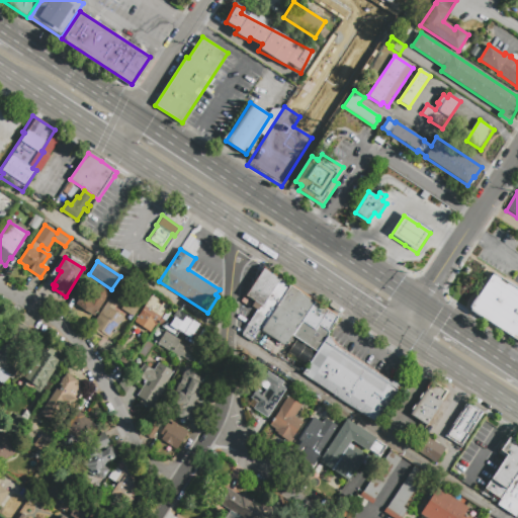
[(255,300),(246,295),(264,268),(289,285),(252,342),(241,335),(241,333),(257,309),(252,305),(255,300)]
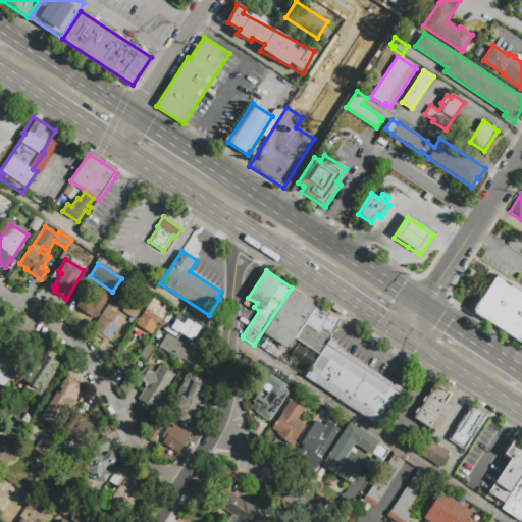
[(521,292),(521,347),(471,314),(497,275),(521,292)]
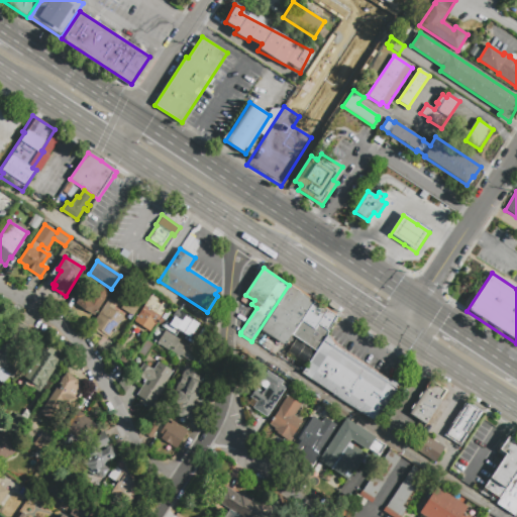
[(91,301),(101,286),(110,292),(93,317),(75,305),(82,295),(91,301)]
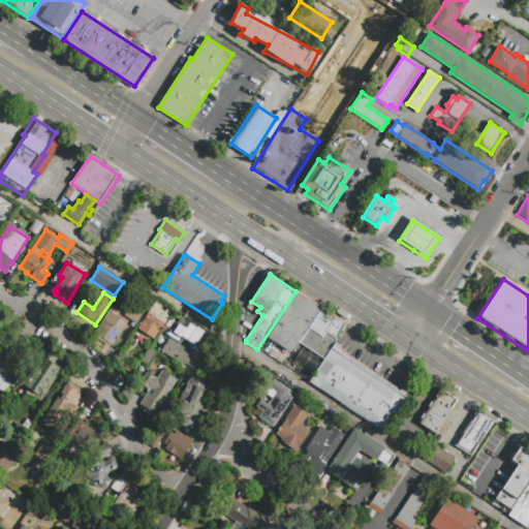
[(151,300),(135,324),(124,316),(138,292),(151,300)]
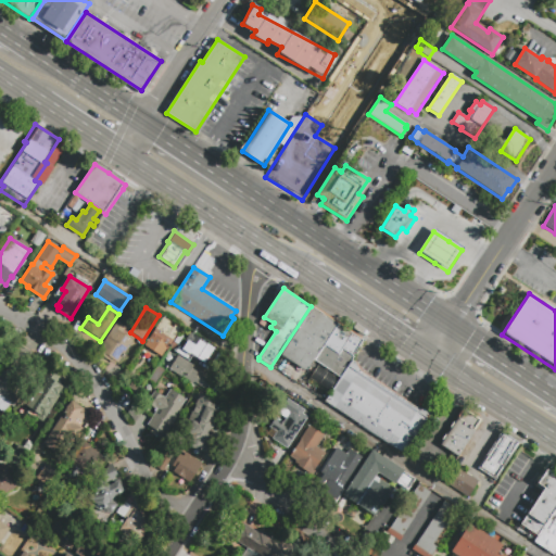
[(350,333),(339,351),(324,341),(305,368),(303,367),(302,369),(280,355),(311,307),(350,333)]
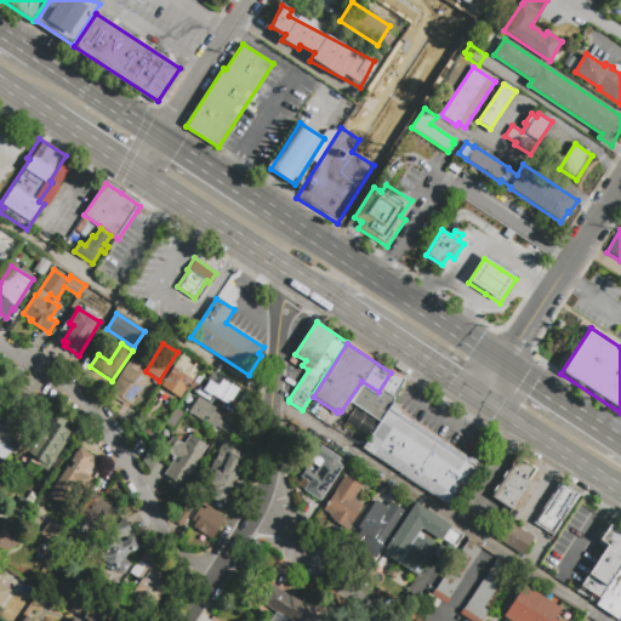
[(189,360),(187,363),(193,366),(194,364),(200,368),(181,399),(161,387),(182,355),(189,360)]
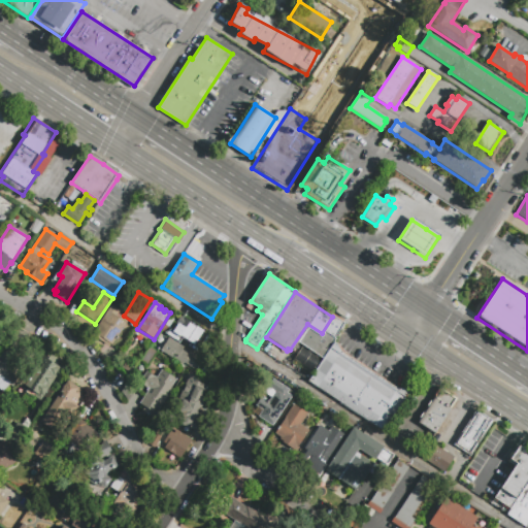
[(126,324),(111,343),(109,342),(107,345),(92,334),(111,306),(120,311),(116,317),(126,324)]
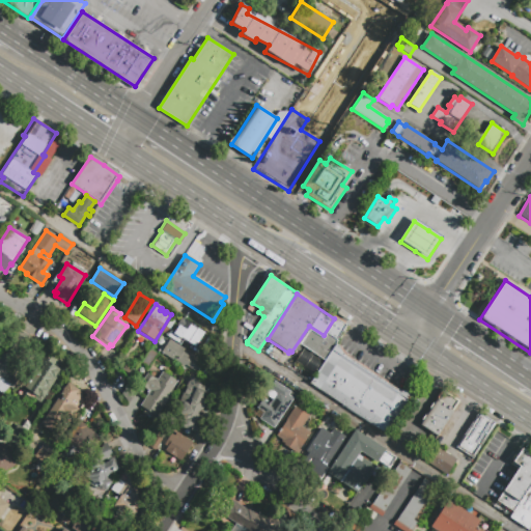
[(177,327),(183,319),(193,327),(192,328),(196,330),(197,329),(205,334),(196,348),(188,342),(186,344),(184,343),(180,347),(168,338),(171,332),(174,334),(179,328),(177,327)]
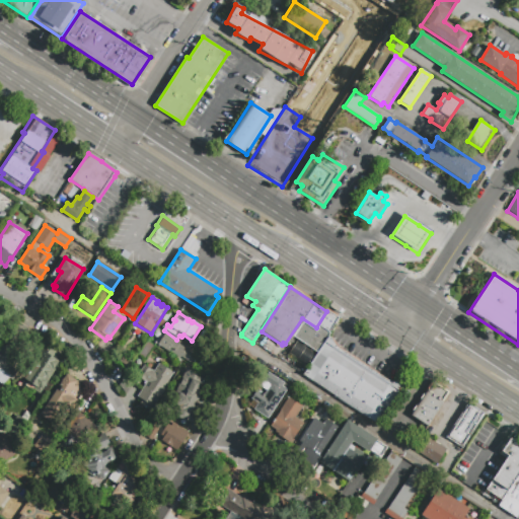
[(328,331),(320,326),(329,312),(338,318),(328,331)]
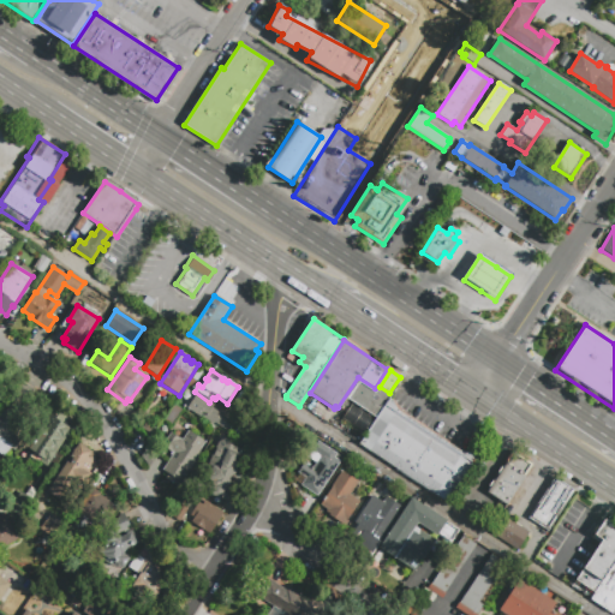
[(350,398),(360,380),(376,390),(378,388),(388,395),(387,398),(376,415),(350,398)]
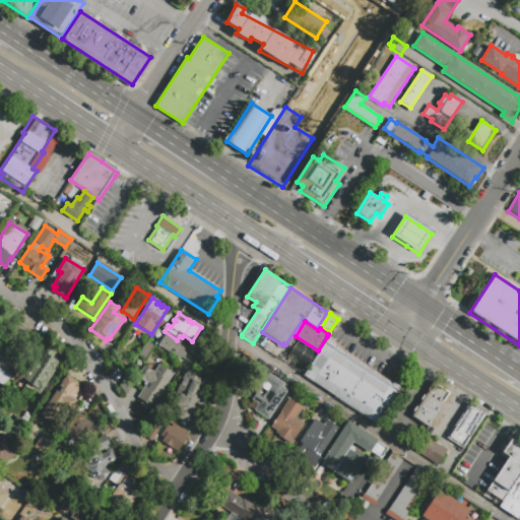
[(17,322),(29,329),(7,365),(16,371),(6,387),(0,383),(0,353),(11,336),(9,334),(17,322)]
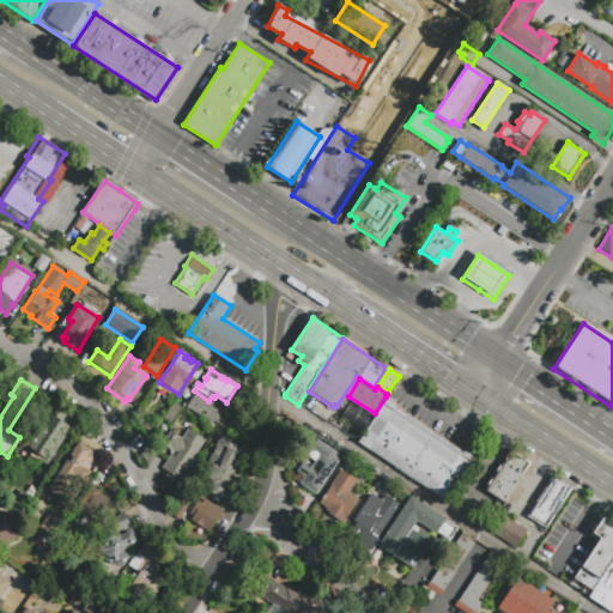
[(214,405),(212,408),(222,414),(220,416),(231,422),(226,430),(214,423),(213,425),(187,408),(196,394),(214,405)]
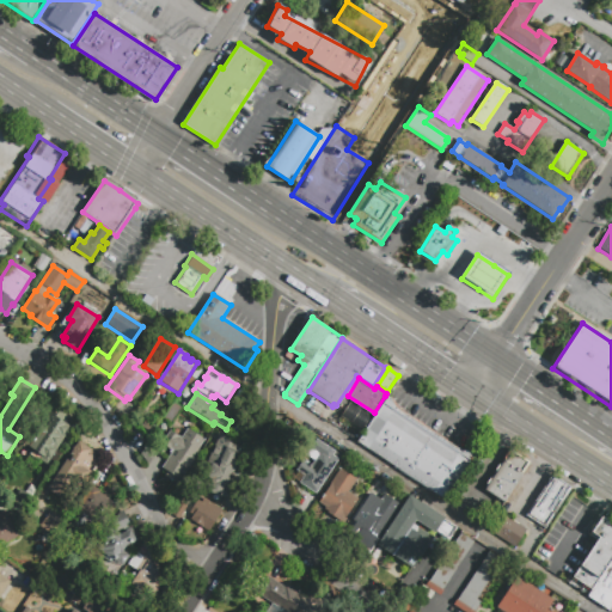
[(355,442),(374,412),(385,396),(390,399),(392,407),(393,408),(412,420),(458,450),(467,451),(472,453),(441,500),(355,442)]
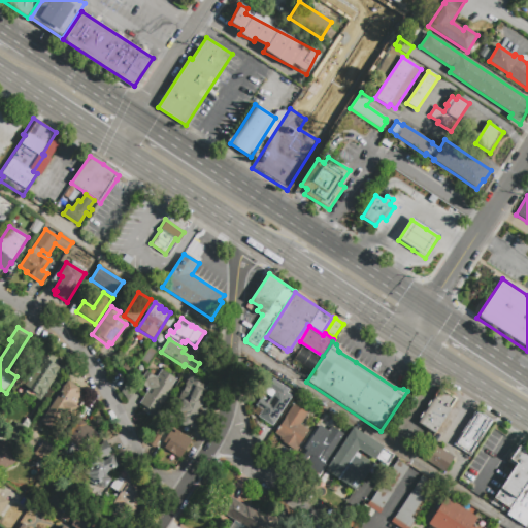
[(45,351),(65,363),(40,400),(22,388),(45,351)]
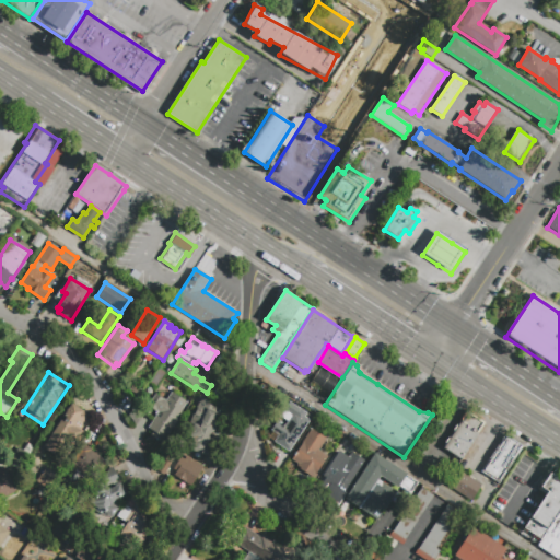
[(158,395),(166,400),(171,393),(187,404),(183,411),(186,413),(168,441),(162,436),(161,440),(154,435),(156,433),(149,428),(158,412),(150,407),(158,395)]
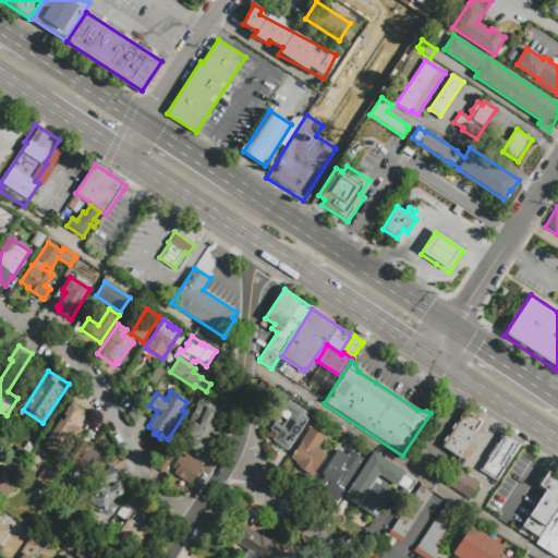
[(191,424),(192,422),(190,422),(195,410),(196,410),(196,408),(201,397),(207,400),(206,402),(219,408),(213,422),(217,423),(207,447),(204,446),(201,453),(191,449),(194,441),(193,441),(194,437),(189,435),(193,425),(191,424)]
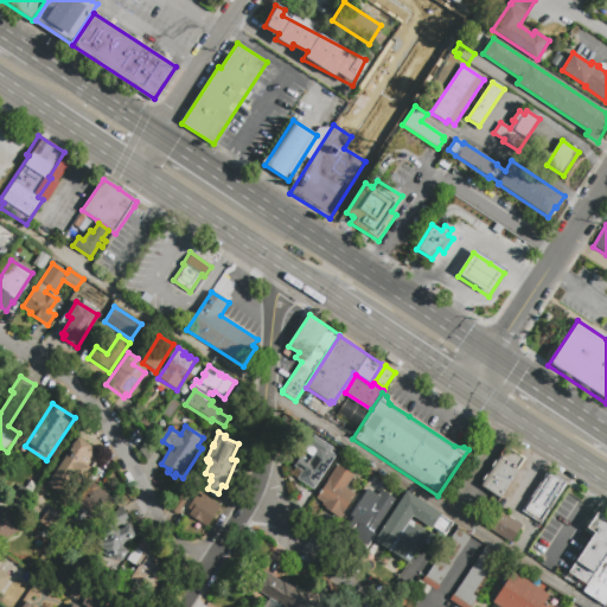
[(50,483),(50,481),(78,435),(97,448),(94,453),(100,458),(71,499),(59,491),(58,491),(57,491),(56,490),(55,490),(55,489),(53,489),(53,487),(52,487),(52,486),(51,485),(50,484),(50,483)]
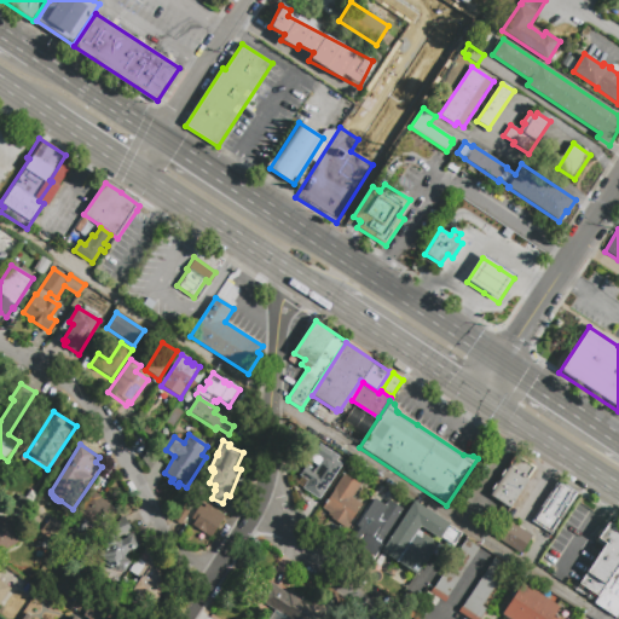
[(347,458),(339,470),(324,461),(331,449),(347,458)]
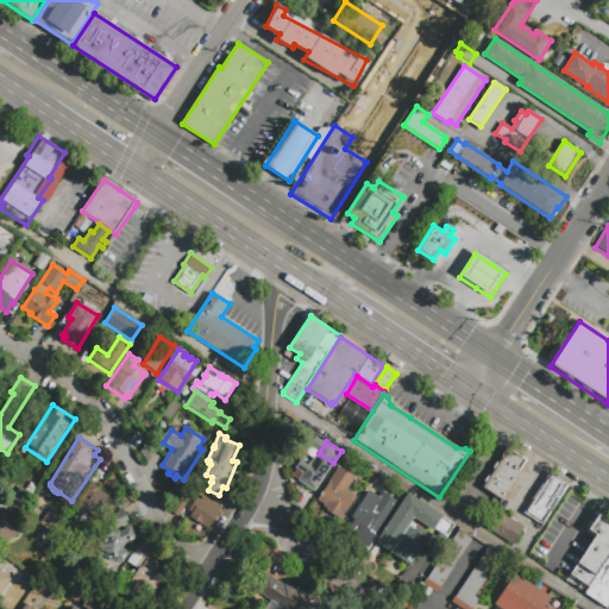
[(500,500),(493,495),(481,487),(508,447),(526,459),(500,500)]
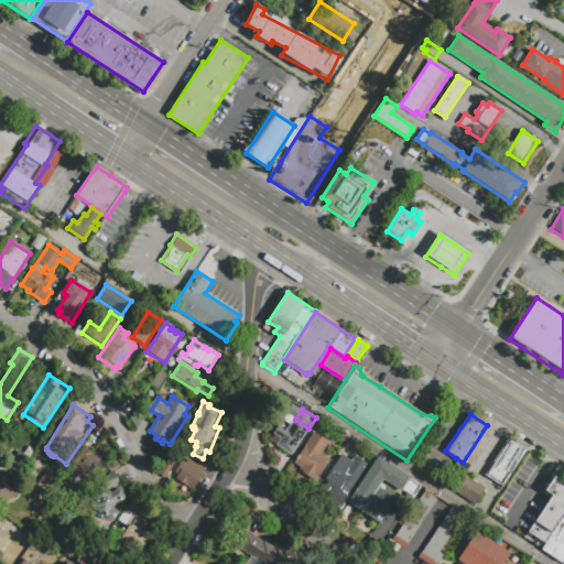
[(272,435),(279,425),(286,431),(291,425),(303,433),(294,447),(296,448),(292,457),(275,446),(280,440),(272,435)]
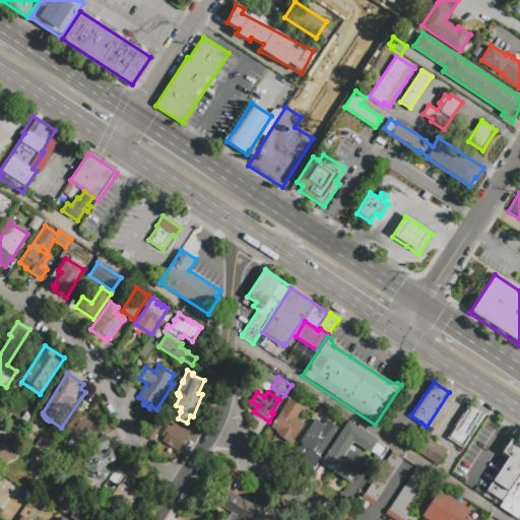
[(288,398),(303,407),(296,418),(305,424),(290,446),(274,435),(277,431),(271,427),(288,398)]
